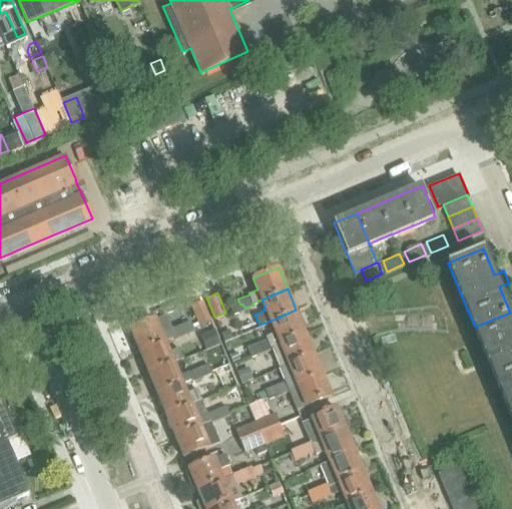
[(202,299),(192,304),(200,323),(211,319),(202,299)]
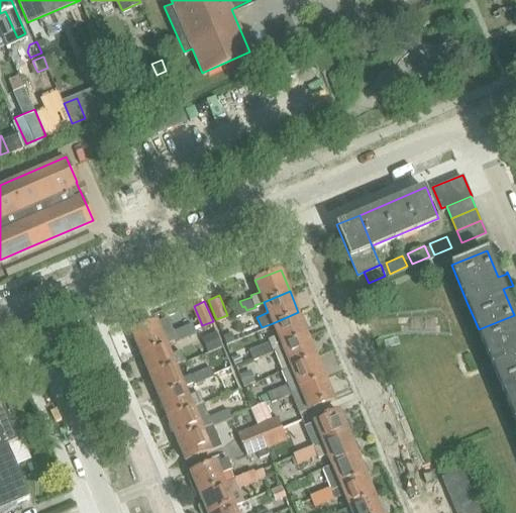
[(239,301),(230,305),(234,315),(246,310),(244,306),(242,307),(239,301)]
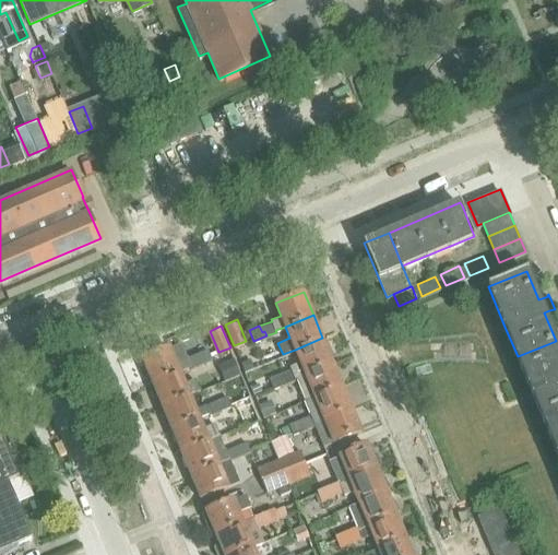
[(292,368),(279,373),(281,378),(284,377),(286,382),(296,378),(295,376),(296,376),(305,373),(332,361),(328,351),(332,350),(327,338),(323,340),(322,338),(295,350),(299,361),(289,365),(292,368)]
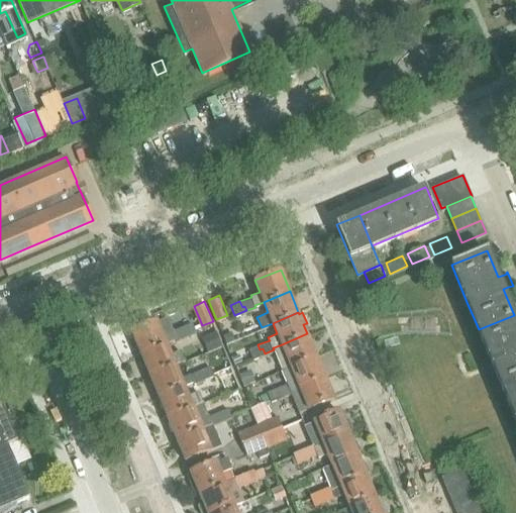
[(479,329),(493,366),(505,393),(515,388),(515,319),(514,315),(479,329)]
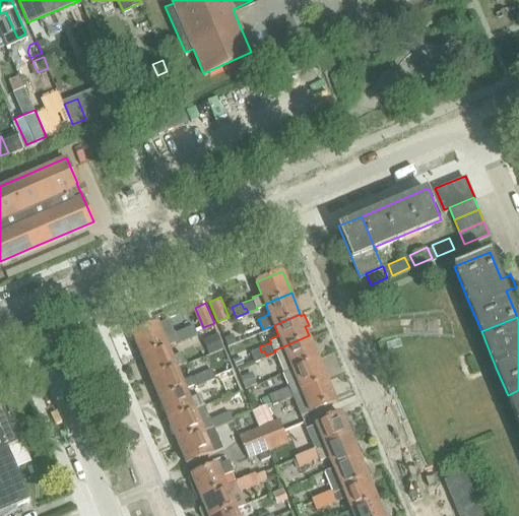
[(157,322),(132,333),(141,355),(167,343),(176,340),(177,341),(186,338),(184,333),(186,332),(184,327),(174,331),(168,318),(157,322)]
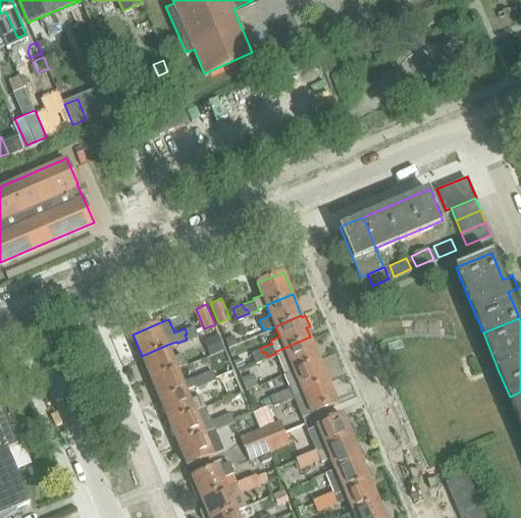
[(187,333),(185,334),(187,340),(198,334),(194,324),(185,328),(187,333)]
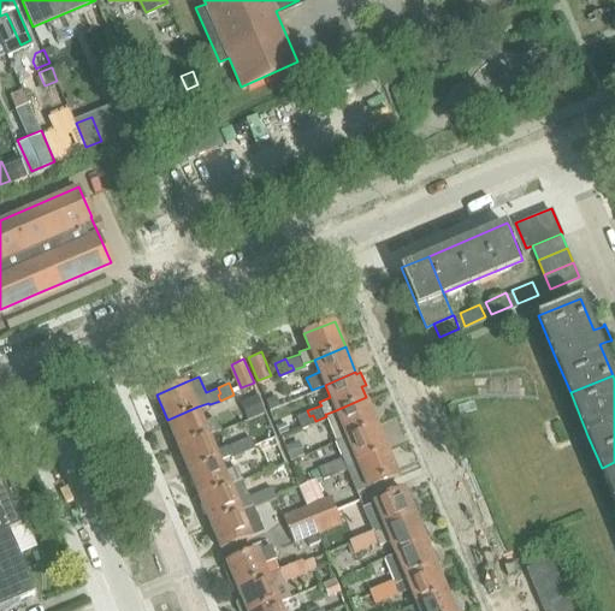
[(256,392),(247,396),(254,413),(264,409),(256,392)]
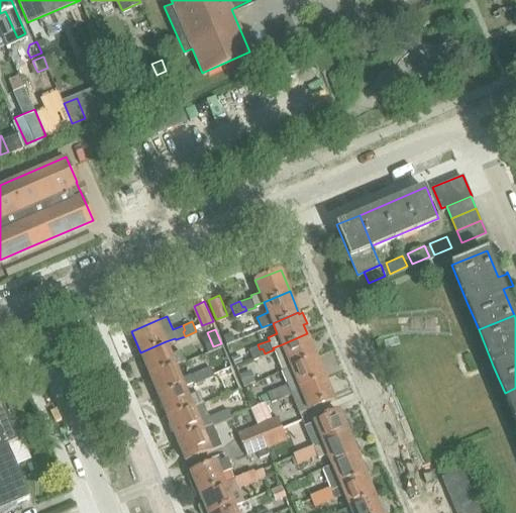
[(230,330),(222,334),(225,342),(234,338),(230,330)]
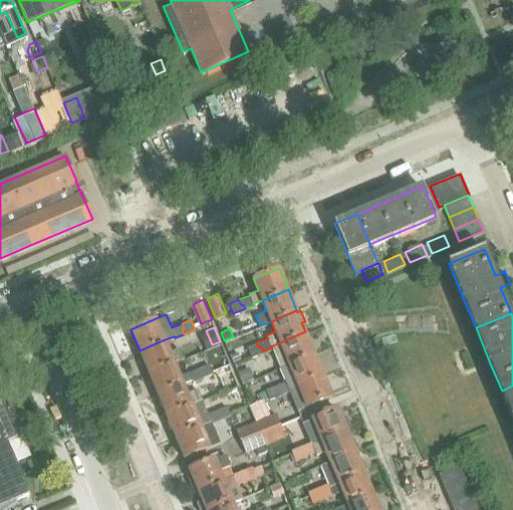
[(280,342),(272,345),(281,366),(288,363),(314,352),(305,331),(280,342)]
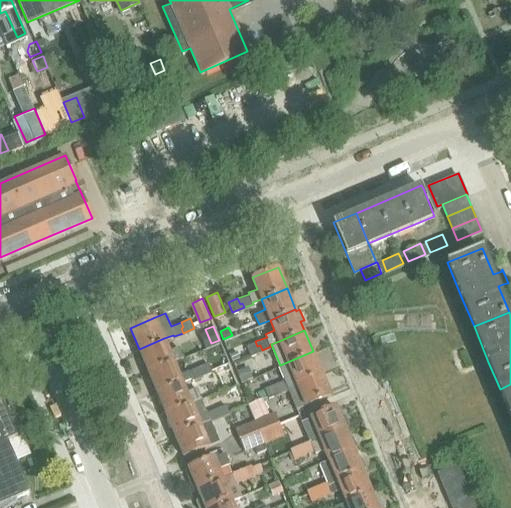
[(164,338),(139,349),(147,370),(173,359),(183,355),(179,344),(168,349),(164,338)]
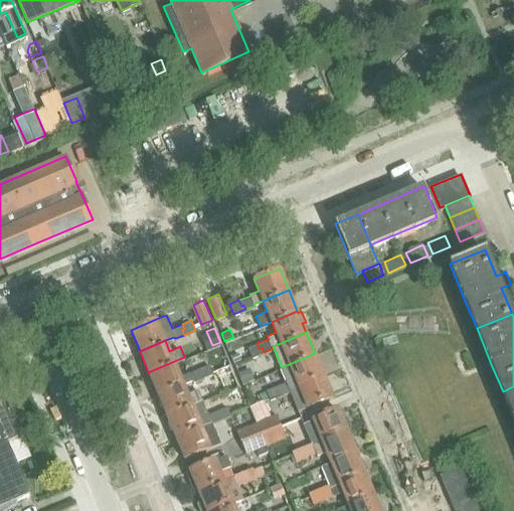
[(257,343),(247,347),(251,357),(264,352),(262,347),(259,348),(257,343)]
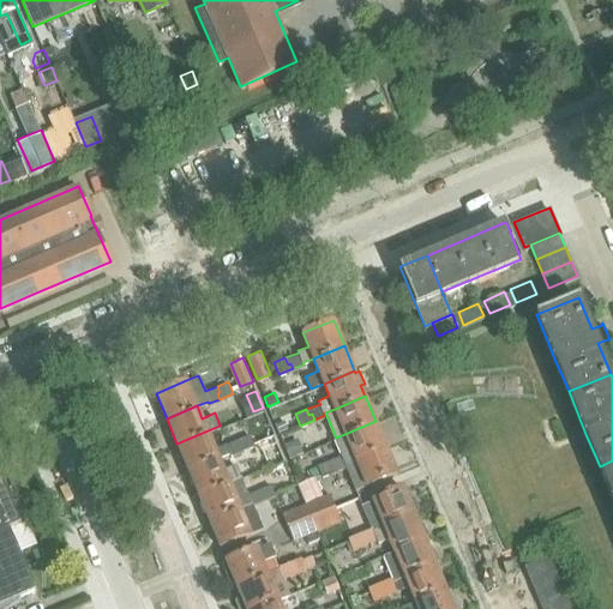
[(284,418),(275,422),(277,430),(287,427),(284,418)]
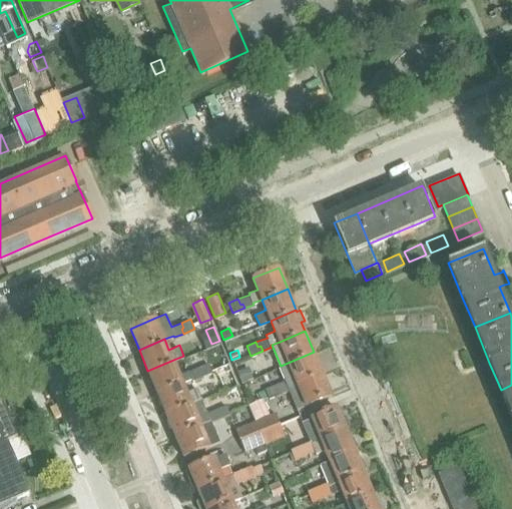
[(228,352),(218,354),(222,372),(232,370),(228,352)]
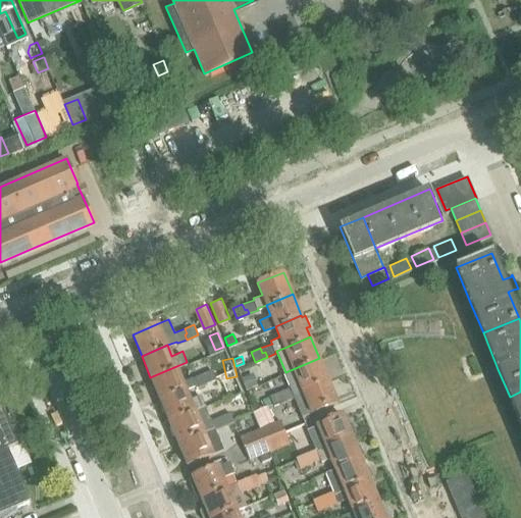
[(290,386),(278,391),(280,396),(282,395),(284,400),(294,396),(293,394),(302,391),(302,390),(328,379),(319,358),(293,369),(285,372),(283,372),(290,386)]
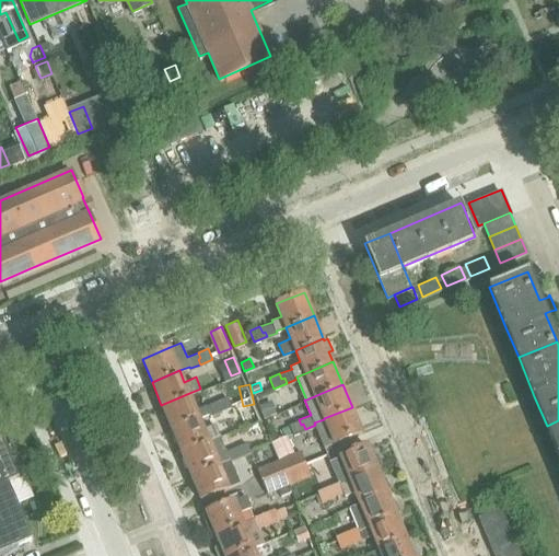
[(189,393),(161,405),(171,428),(199,416),(199,417),(209,413),(209,415),(219,410),(217,405),(220,404),(218,400),(205,404),(196,408),(189,393)]
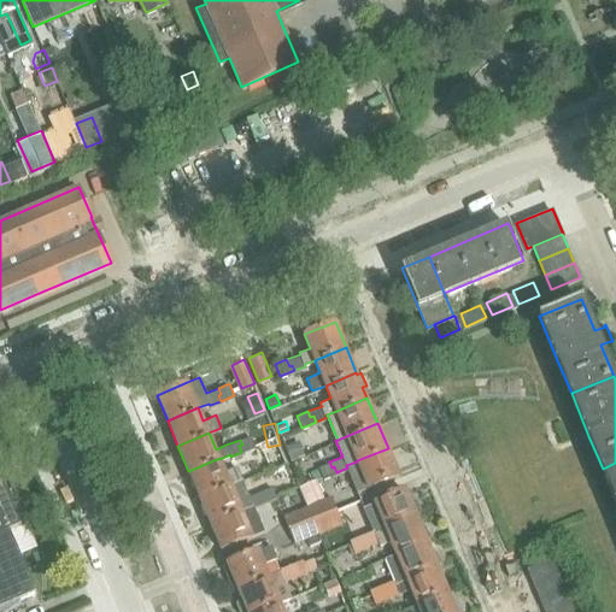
[(242,445),(239,446),(241,452),(256,446),(251,435),(240,440),(242,445)]
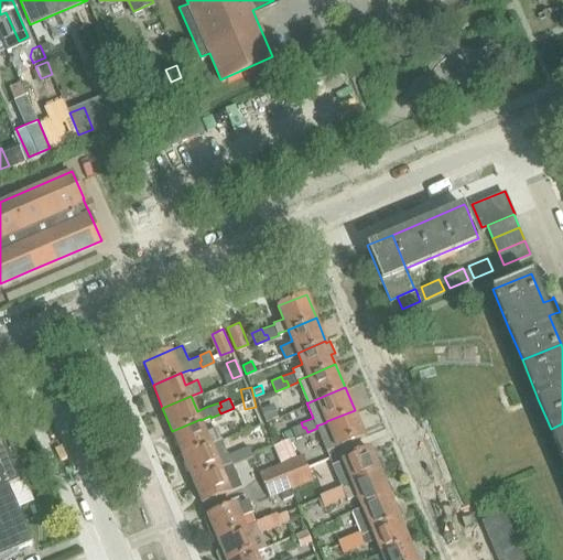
[(273,401),(260,407),(266,420),(279,415),(273,401)]
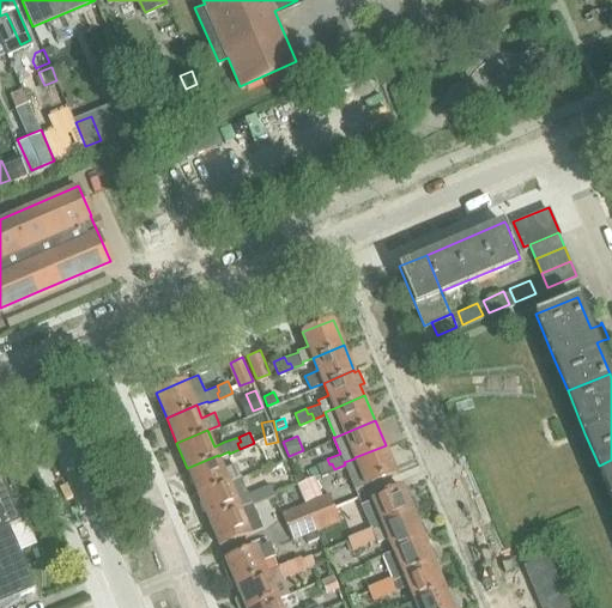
[(355,458),(344,462),(345,464),(355,488),(365,484),(397,470),(386,445),(355,457),(355,458)]
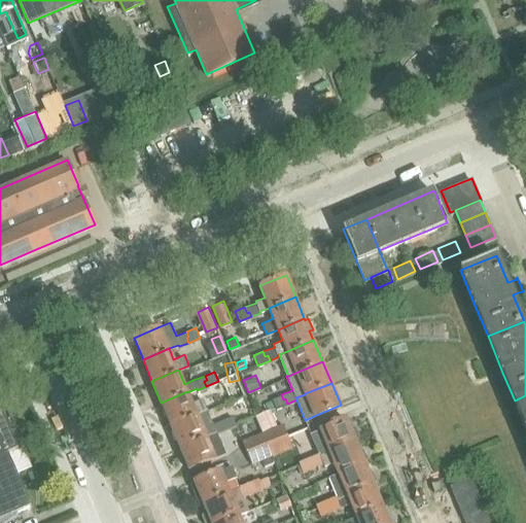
[(187,391),(161,403),(170,424),(196,413),(207,409),(203,398),(191,403),(187,392),(187,391)]
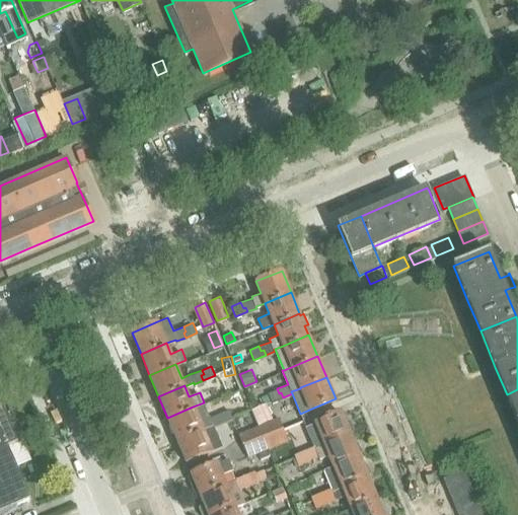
[(277,388),(268,392),(271,400),(272,402),(283,397),(281,392),(279,393),(277,388)]
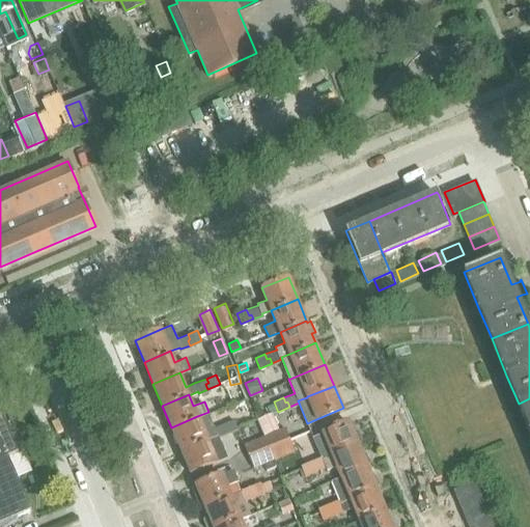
[(529,398),(519,404),(529,432),(529,398)]
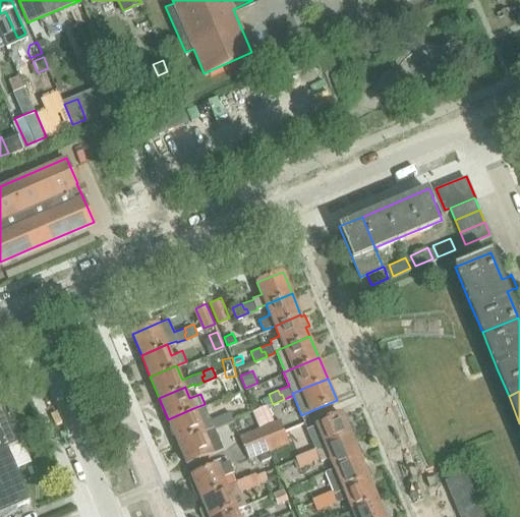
[(256,400),(249,403),(252,410),(260,407),(256,400)]
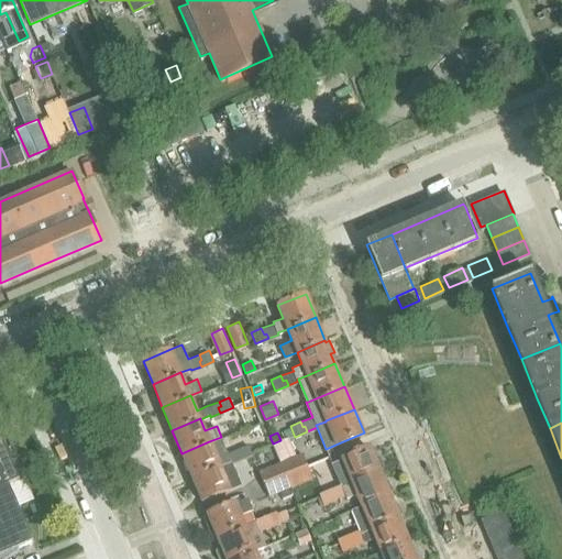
[(0,488),(8,484),(19,480),(9,458),(0,437),(0,488)]
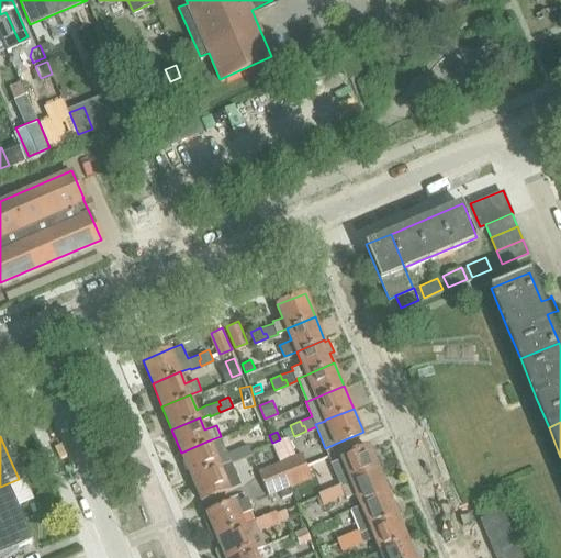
[(209,441),(181,453),(191,476),(219,464),(228,460),(229,461),(232,461),(239,458),(237,453),(239,452),(237,446),(227,450),(221,436),(209,441)]
